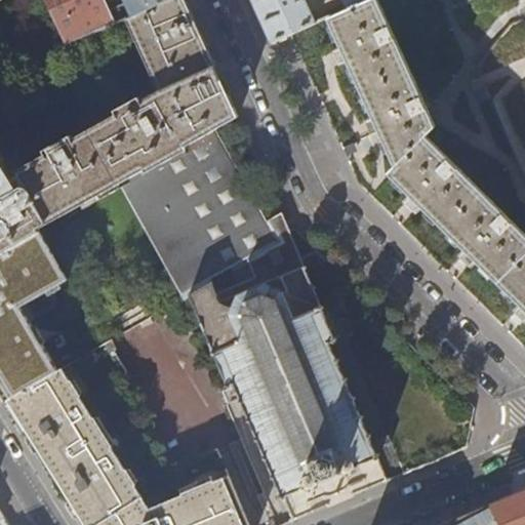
[(119,187),(212,132),(239,117),(226,88),(196,23),(185,0),(167,0),(125,18),(158,92),(140,103),(137,98),(114,112),(116,116),(73,140),(71,136),(43,152),(45,156),(17,173),(19,175),(12,179),(0,160),(0,254),(38,232),(38,231),(119,187)]
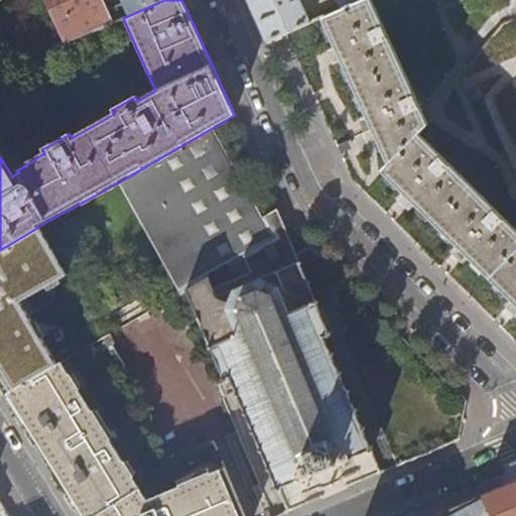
[(43,0),(65,43),(112,23),(101,0),(43,0)]
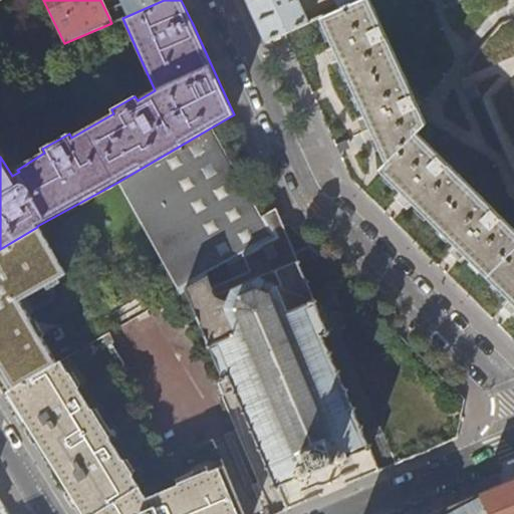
[(108,0),(117,20),(122,18),(164,0),(108,0)]
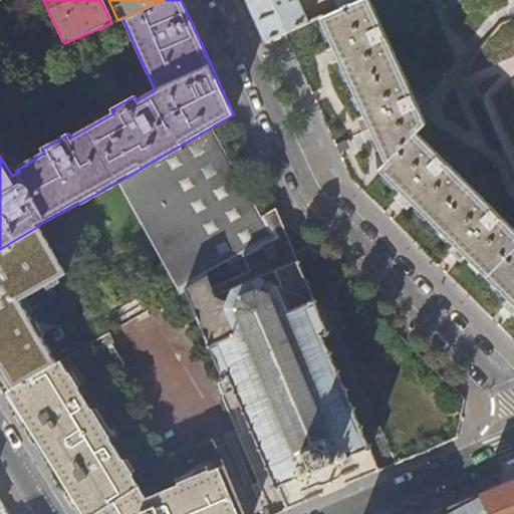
[(298,0),(247,0),(251,8),(266,43),(309,23),(298,0)]
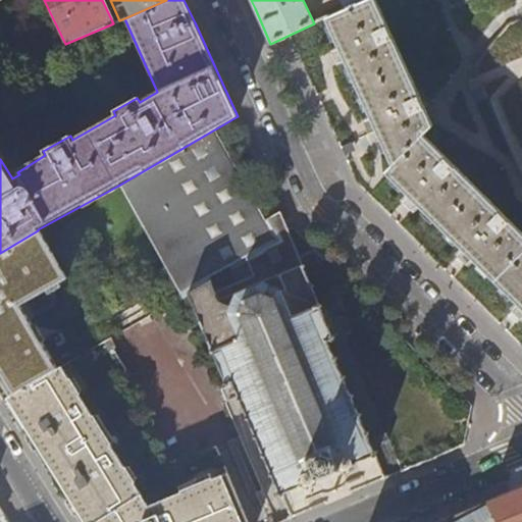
[(375,0),(365,0),(346,9),(327,17),(328,21),(338,44),(349,64),(370,113),(395,165),(387,172),(409,193),(421,205),(461,244),(480,263),(517,300),(521,304),(521,231),(425,136),(433,126),(375,0)]
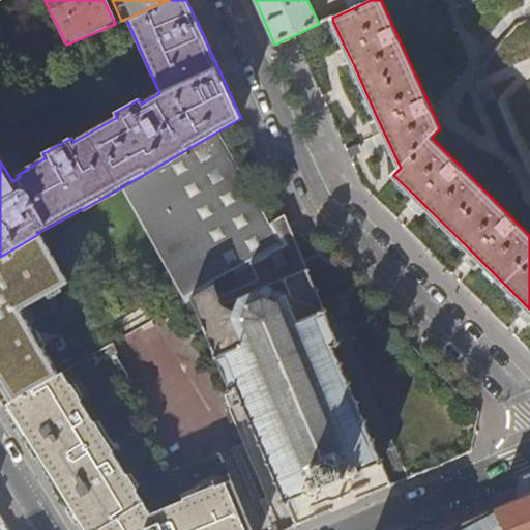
[(346,0),(351,9),(371,0),(346,0)]
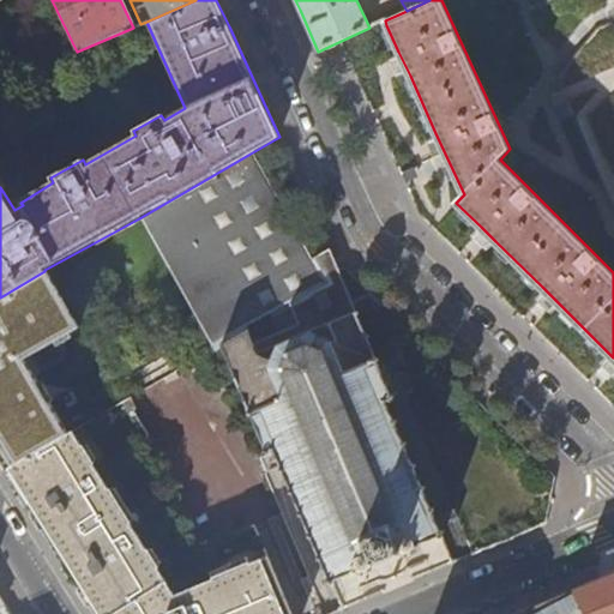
[(248,155),(139,218),(215,349),(223,344),(330,283),(317,256),(315,254),(307,259),(248,155)]
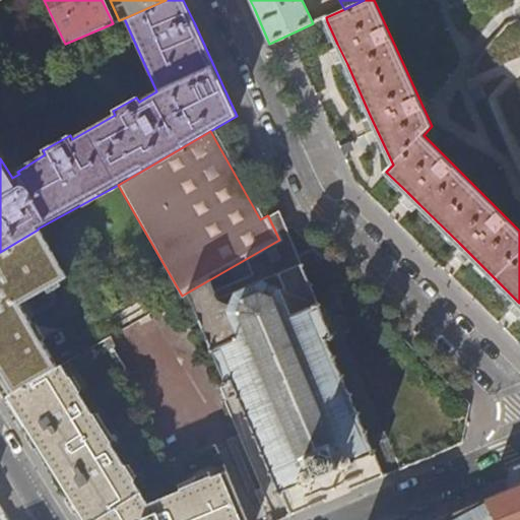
[(279,240),(189,291),(226,383),(233,381),(280,493),(300,484),(301,485),(303,484),(309,488),(316,485),(318,477),(319,477),(338,469),(339,468),(346,472),(351,470),(354,463),(356,462),(356,461),(375,453),(371,446),(327,340),(334,338),(283,219),(280,211),(268,216),(279,240)]
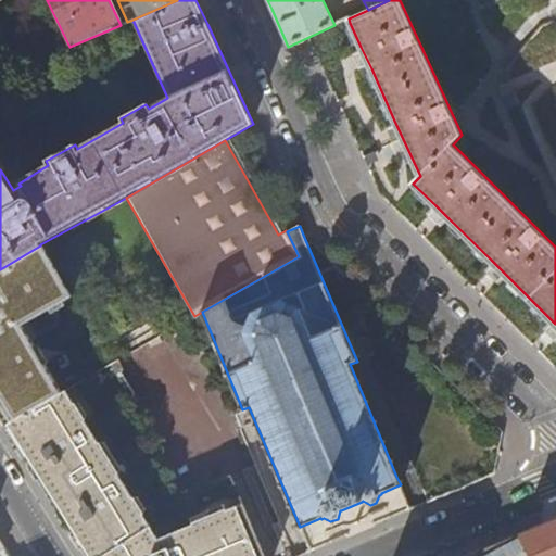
[(70,298),(40,245),(0,269),(0,417),(4,425),(61,393),(22,326),(70,298)]
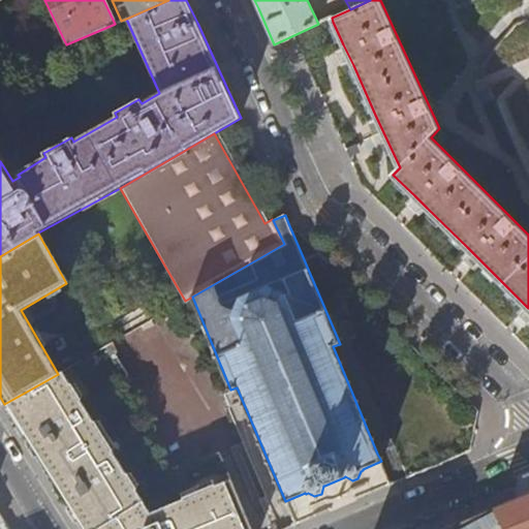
[(143,381),(179,362),(166,339),(174,335),(162,314),(119,337),(143,381)]
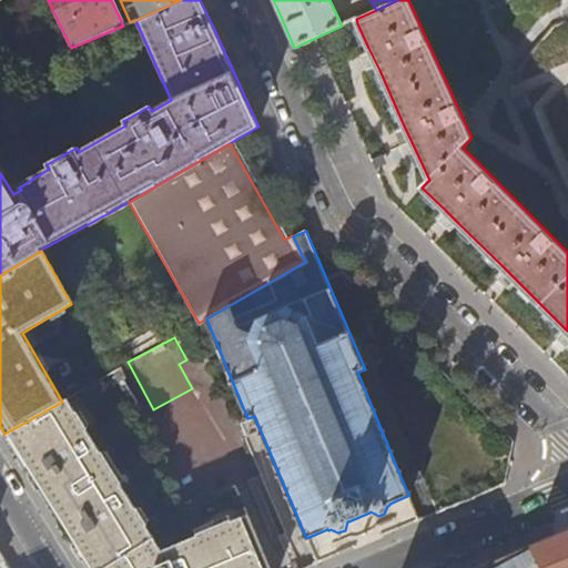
[(266,567),(245,516),(161,550),(142,521),(66,399),(62,402),(4,434),(6,437),(7,436),(28,468),(36,480),(34,482),(77,549),(88,567),(266,567)]
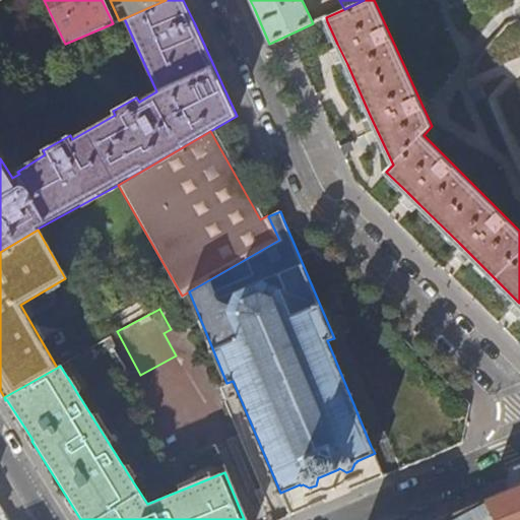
[(519,519),(519,484),(488,499),(499,519),(519,519)]
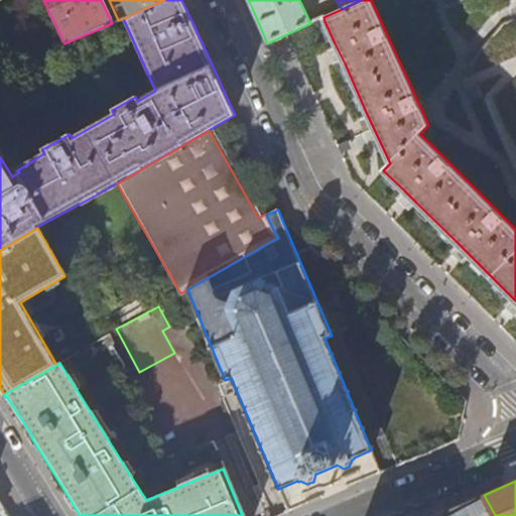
[(461,505),(440,513),(441,515),(495,515),(484,495),(461,505)]
